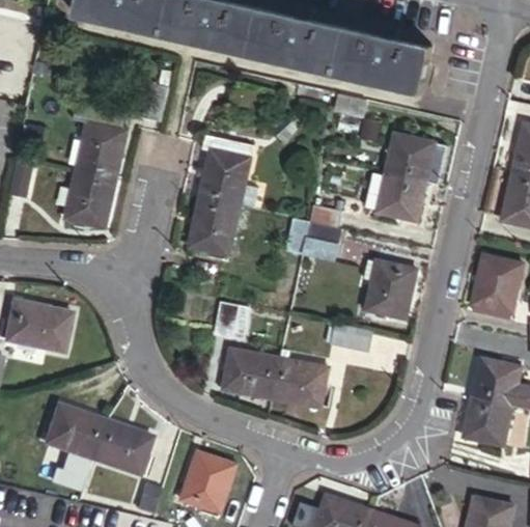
[(72,0),(67,20),(423,99),(434,50),(396,43),(379,38),(308,23),(290,20),(218,4),(201,0),(72,0)]
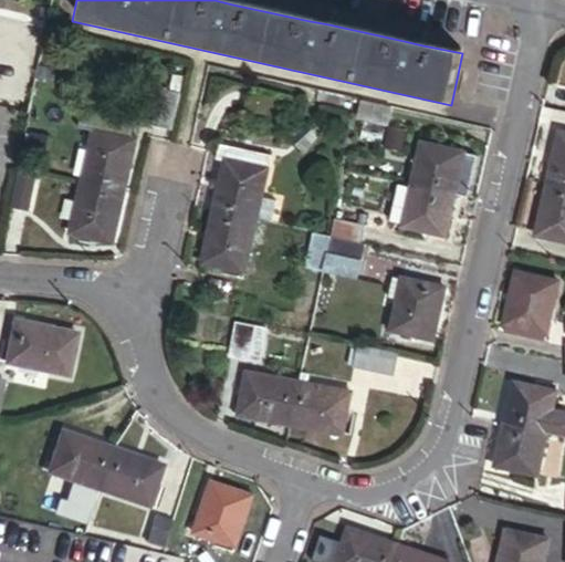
[(310,21),(328,24),(331,16),(312,11),(310,21)]
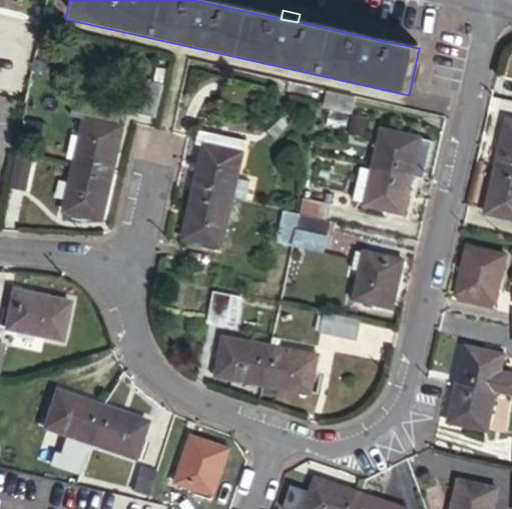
[(366,37),(383,41),(384,33),(368,29),(366,37)]
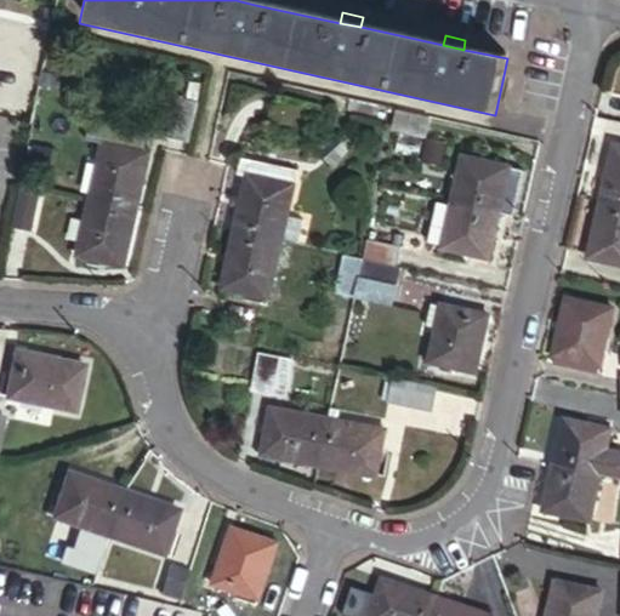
[(272,123),(277,96),(271,95),(266,121),(272,123)]
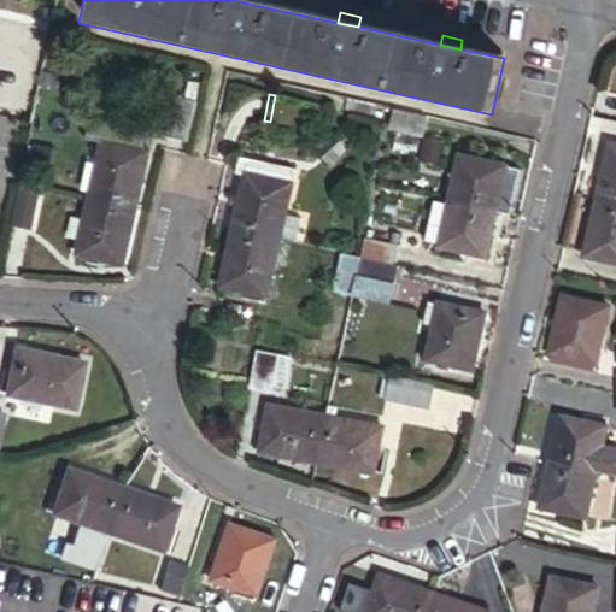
[(385,106),(333,95),(332,105),(383,116),(385,106)]
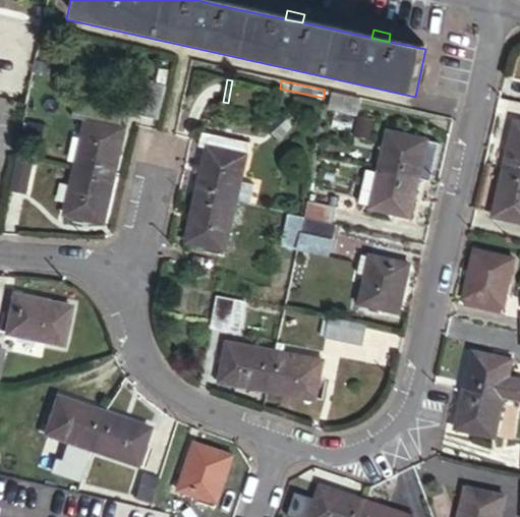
[(161,87),(142,82),(134,116),(154,120),(161,87)]
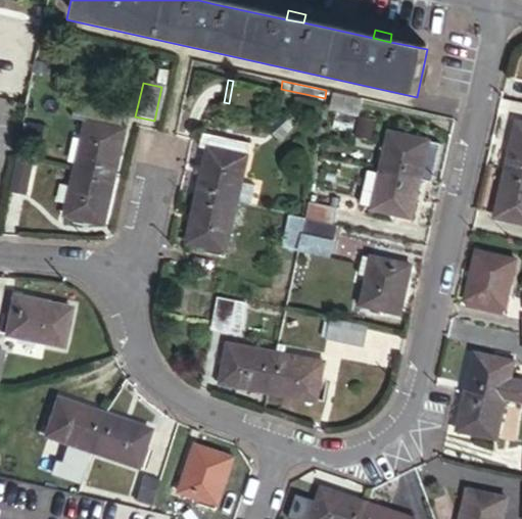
[(111,89),(97,84),(94,93),(108,97),(111,89)]
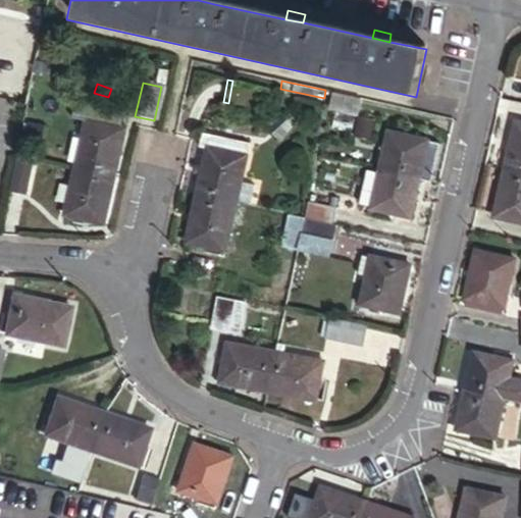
[(356,112),(360,97),(330,91),(327,105),(356,112)]
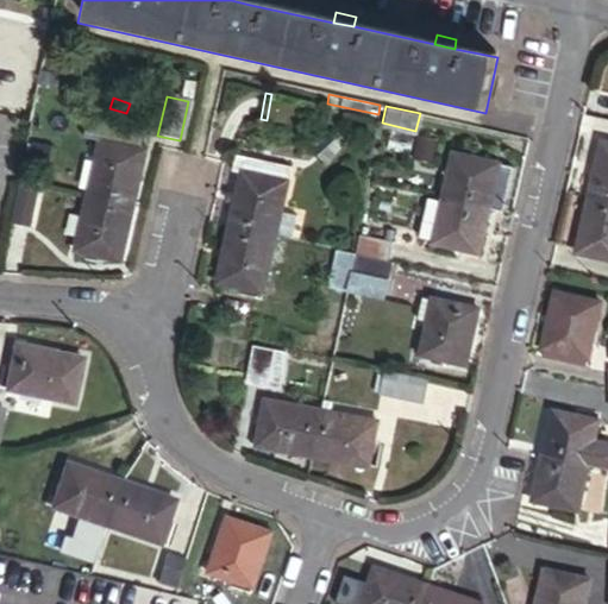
[(412,133),(390,130),(387,148),(408,151),(412,133)]
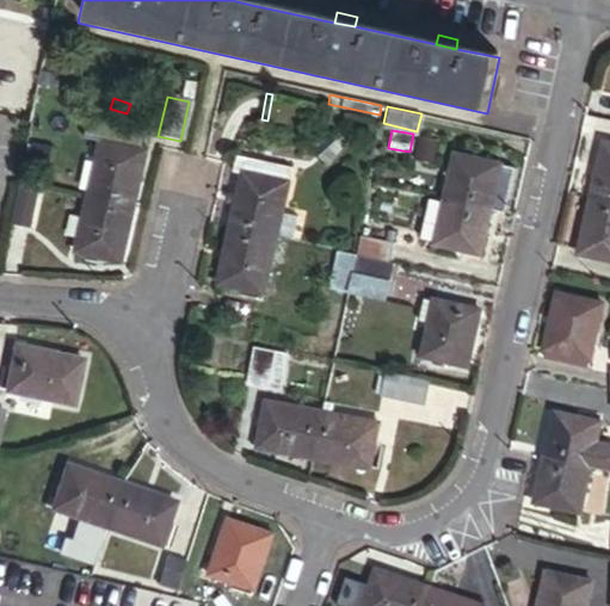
[(342,142),(332,133),(318,148),(327,158),(342,142)]
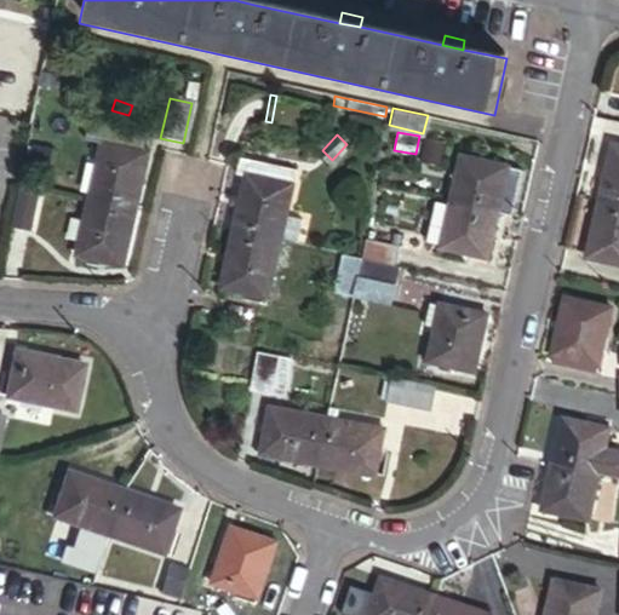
[(427,136),(423,150),(440,154),(443,139),(427,136)]
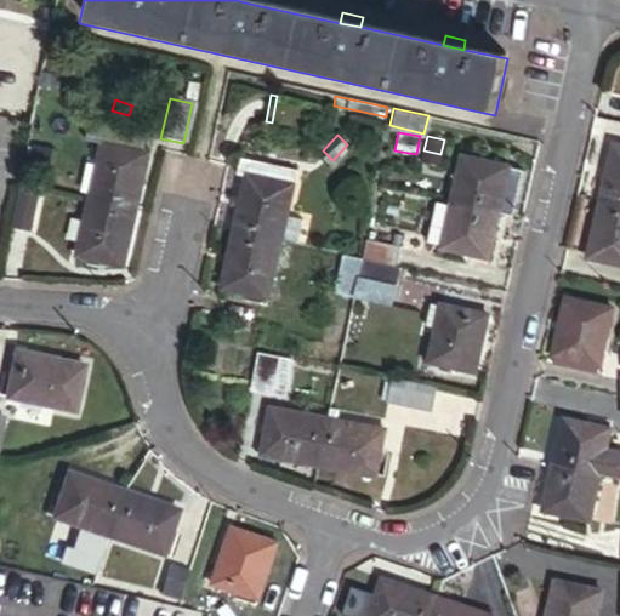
[(91,197),(137,207),(149,150),(103,140),(91,197)]
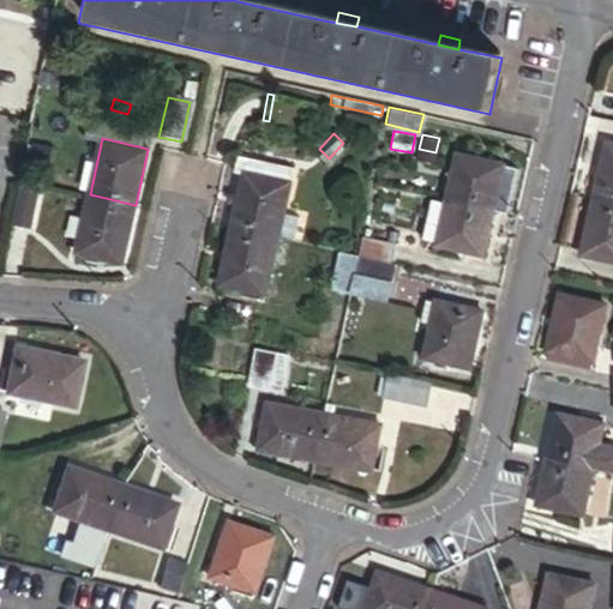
[(612,143),(606,142),(593,197),(612,202),(612,143)]
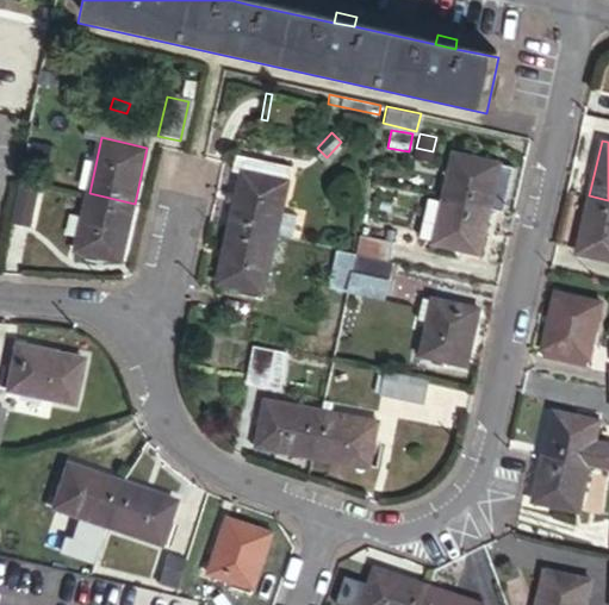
[(433,151),(416,148),(415,157),(432,161),(433,151)]
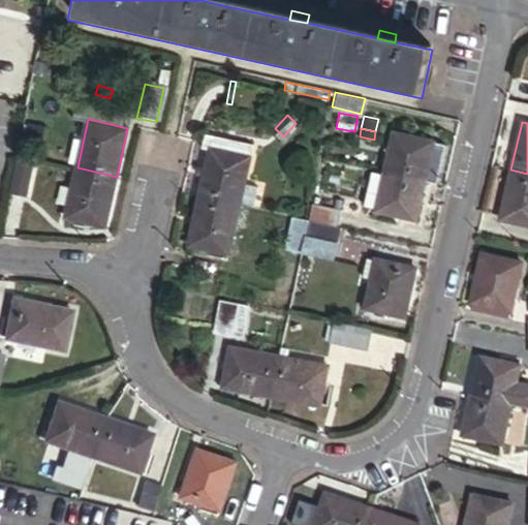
[(423,179),(432,181),(441,143),(392,132),(383,170),(423,179)]
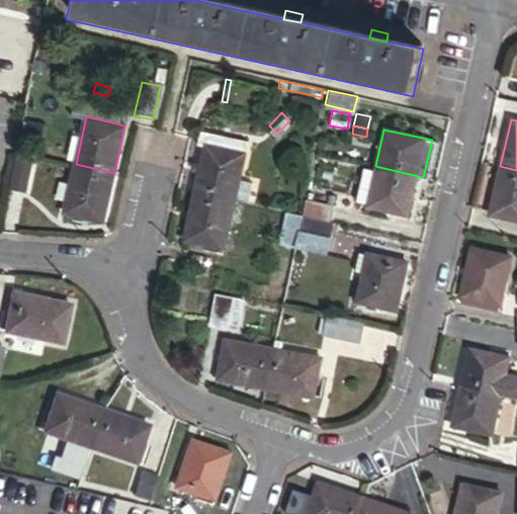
[(210,146),(213,134),(204,132),(205,140),(204,144),(210,146)]
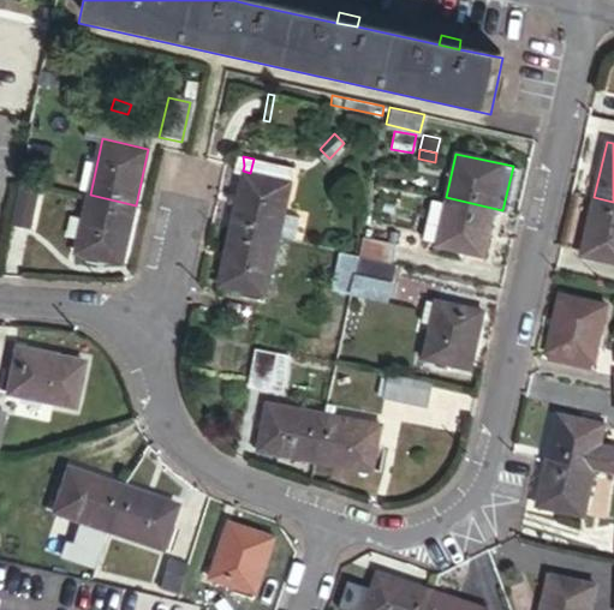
[(244,203),(239,226),(285,237),(285,233),(303,237),(307,216),(290,213),(299,168),(254,159),(250,173),(246,193),(244,203)]
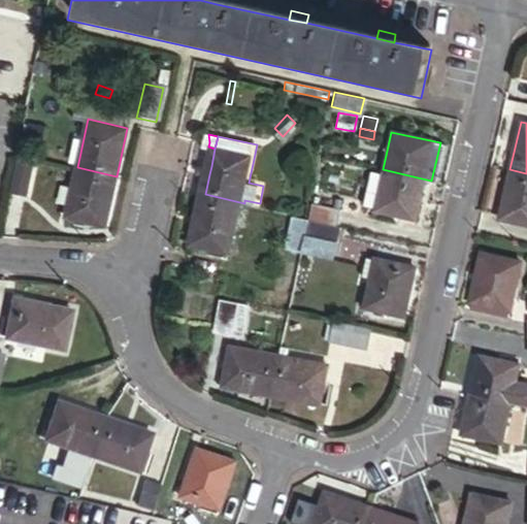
[(34,146),(20,142),(18,152),(32,154),(34,146)]
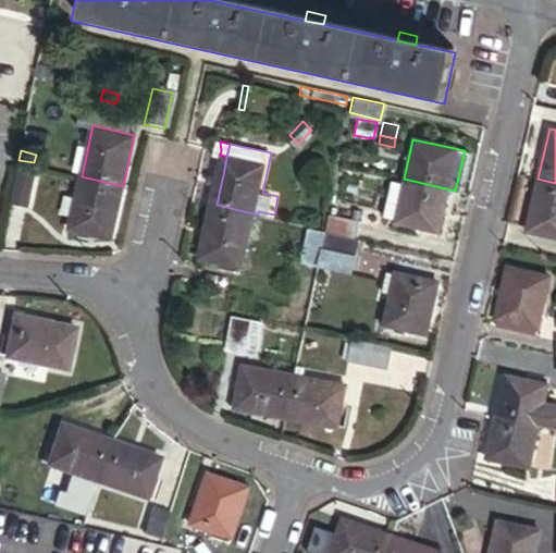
[(26,209),(35,174),(17,170),(9,205),(26,209)]
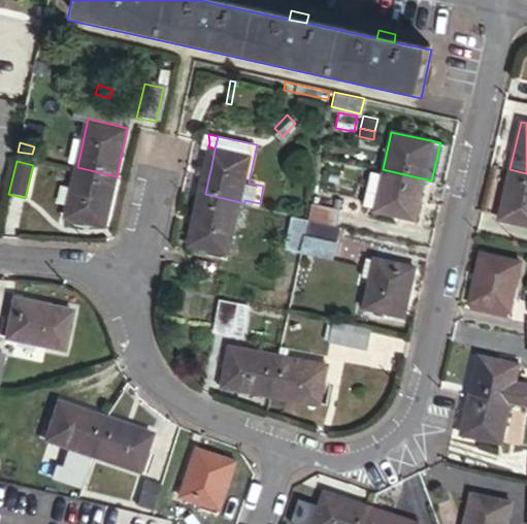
[(105,225),(117,176),(77,167),(66,217),(105,225)]
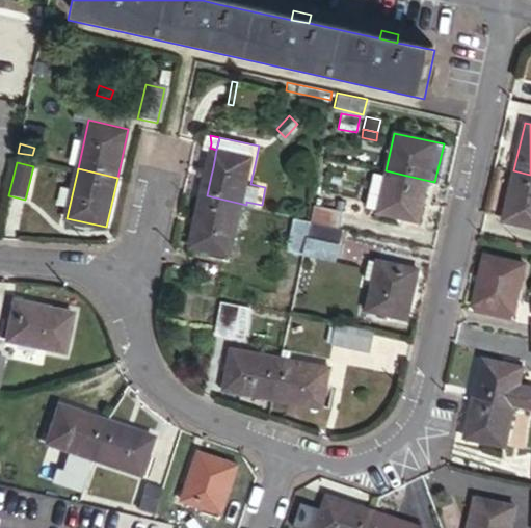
[(425,180),(386,170),(385,174),(373,172),(365,205),(377,207),(377,209),(417,216),(425,180)]
